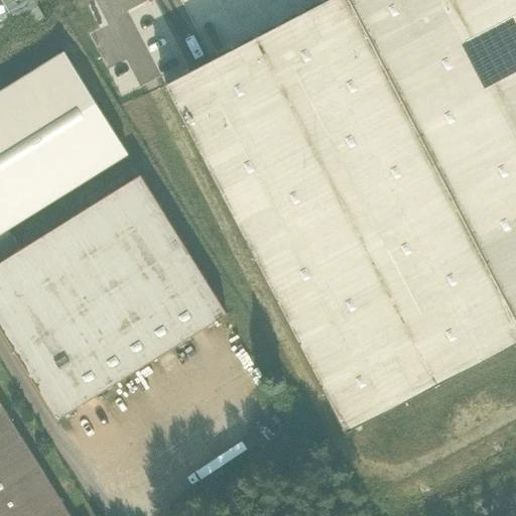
[(515,316),(351,0),(328,0),(165,85),(346,432),(515,344),(515,316)]
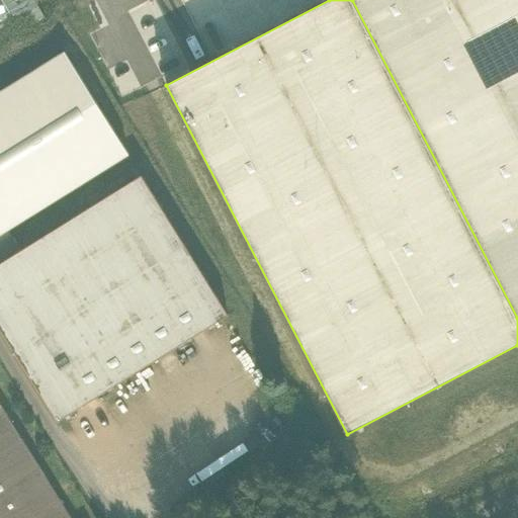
[(517,0),(352,0),(517,318),(517,0)]
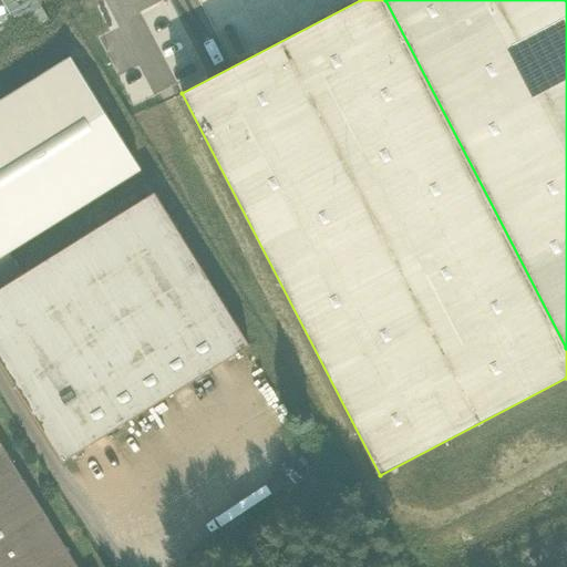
[(0,257),(141,169),(71,57),(0,101),(0,257)]
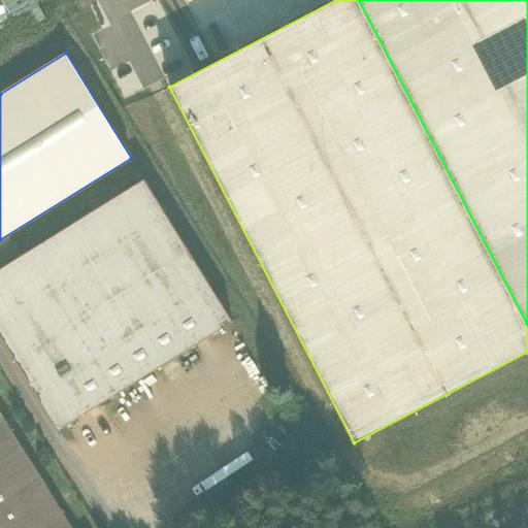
[(0,269),(0,333),(59,429),(232,322),(144,179),(0,269)]
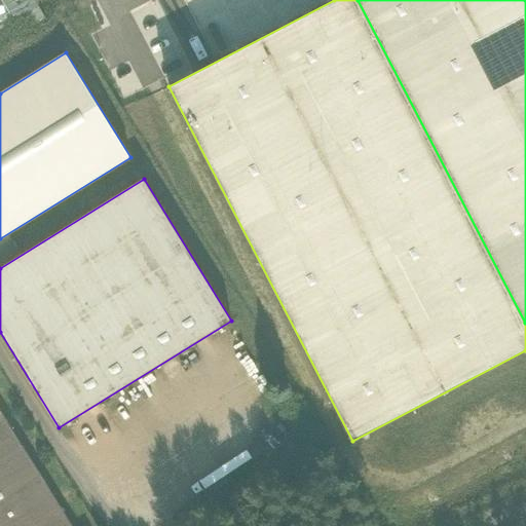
[(0,525),(71,525),(0,410),(0,525)]
